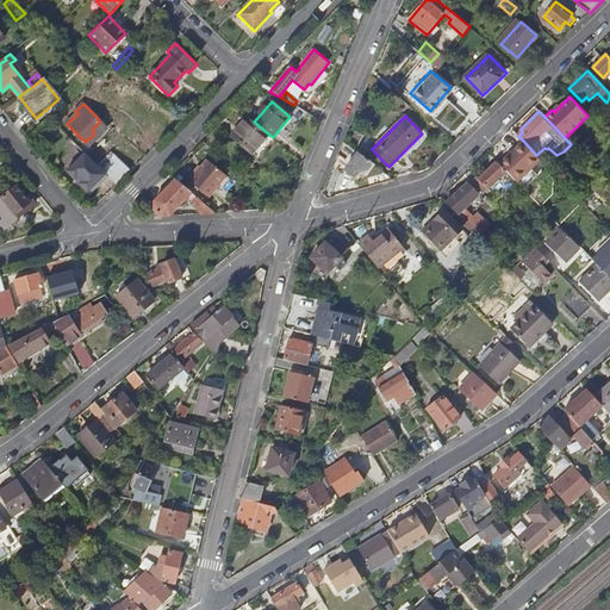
[(248,117),(232,137),(253,154),(269,135),(254,122),(248,117)]
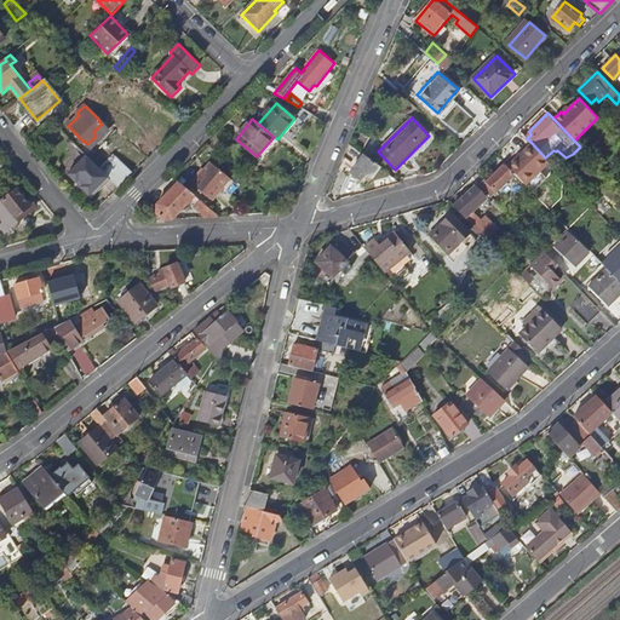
[(527,185),(550,162),(545,158),(532,143),(507,166),(515,173),(527,185)]
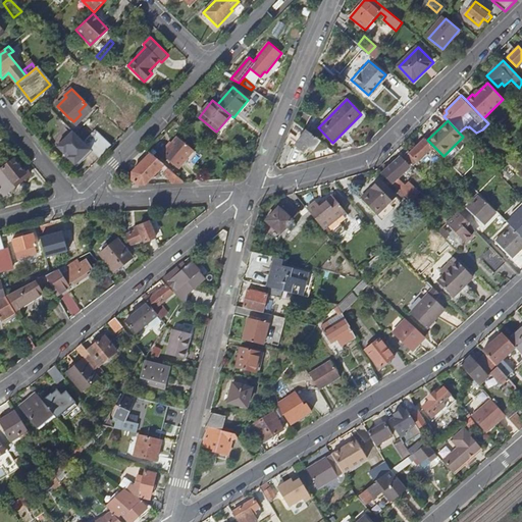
[(91,149),(84,142),(72,131),(57,146),(64,154),(67,152),(70,155),(68,157),(75,164),(91,149)]
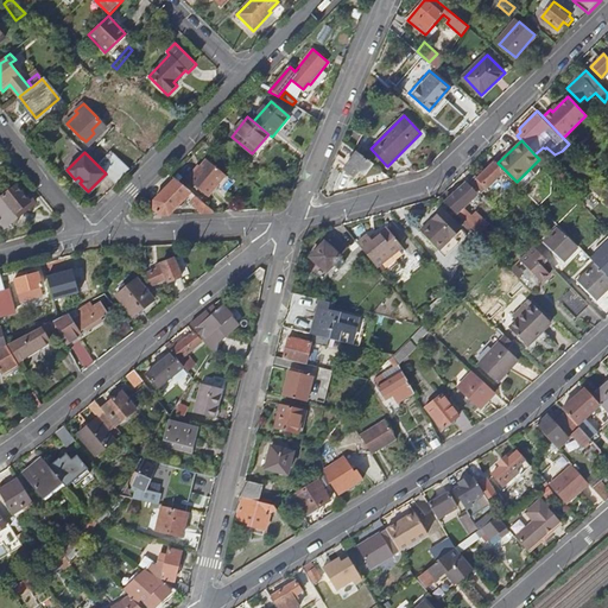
[(106,173),(115,183),(128,170),(111,152),(97,165),(106,173)]
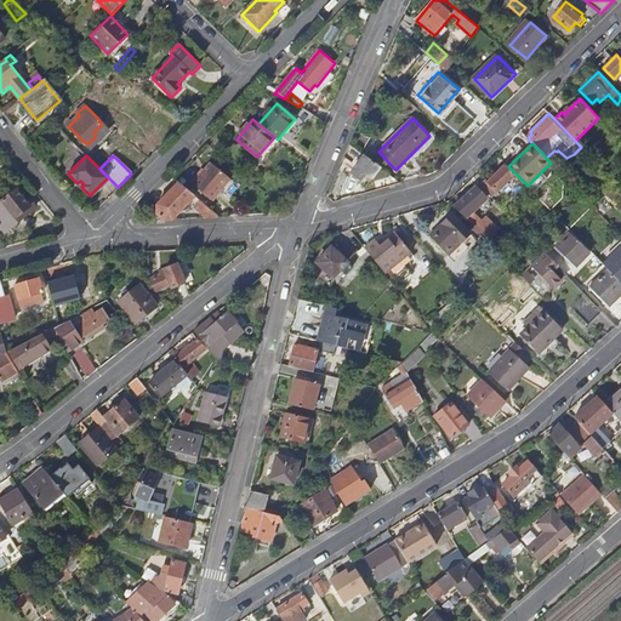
[(365,155),(352,174),(363,182),(368,175),(372,180),(381,167),(365,155)]
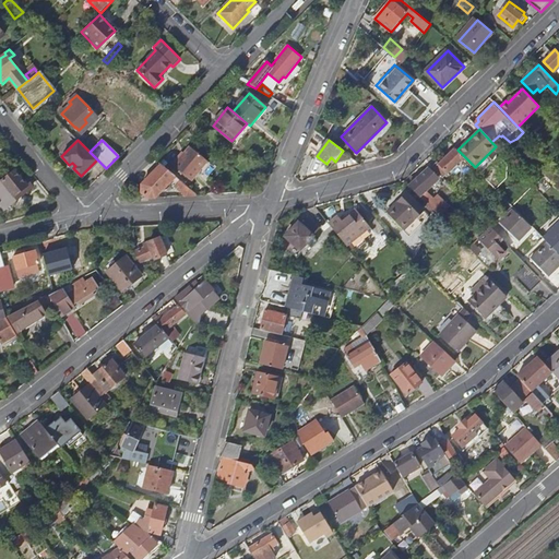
[(183,142),(168,162),(186,176),(201,157),(183,142)]
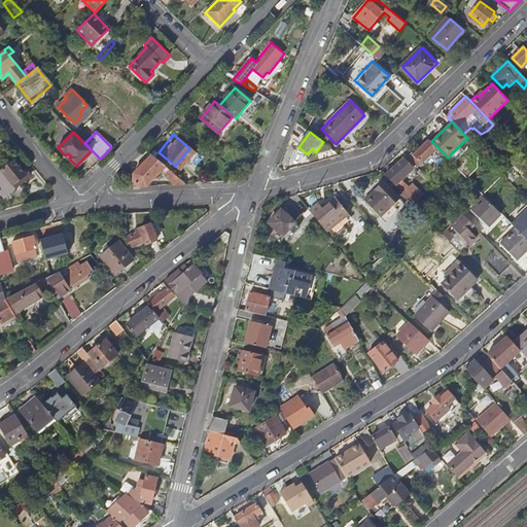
[(402,151),(418,168),(422,163),(424,165),(432,156),(430,154),(437,147),(431,141),(429,139),(414,154),(407,147),(402,151)]
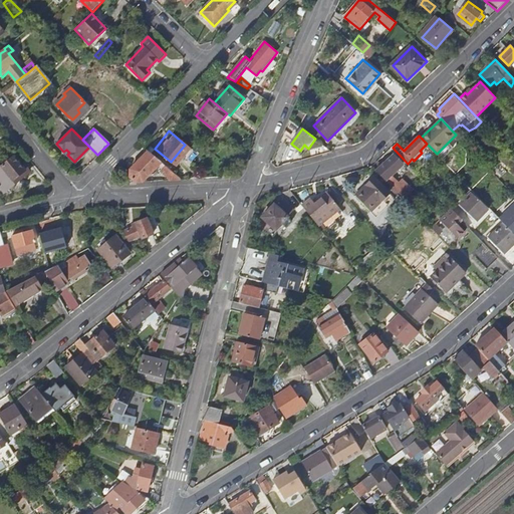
[(283,157),(287,148),(279,145),(275,154),(283,157)]
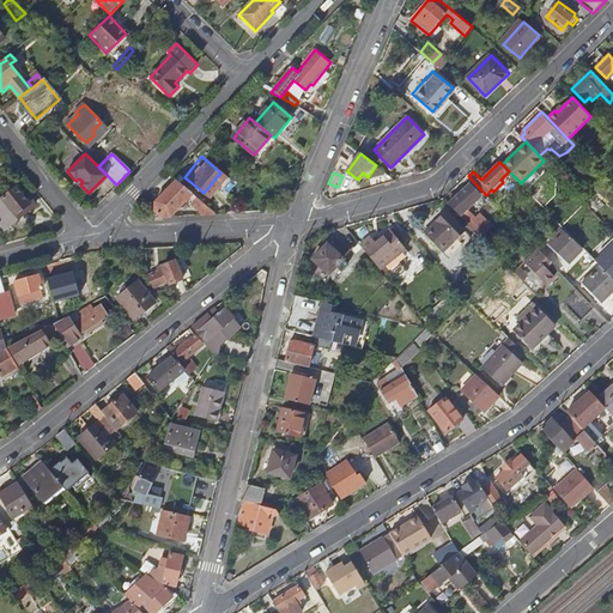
[(177,181),(156,202),(156,211),(163,217),(170,216),(193,194),(177,181)]
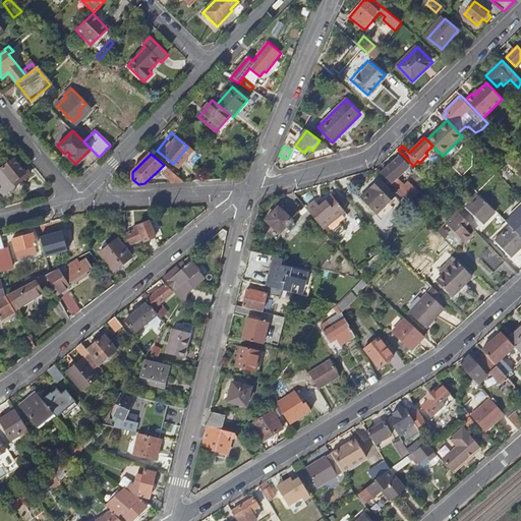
[(520,158),(518,155),(509,163),(513,167),(520,159),(520,158)]
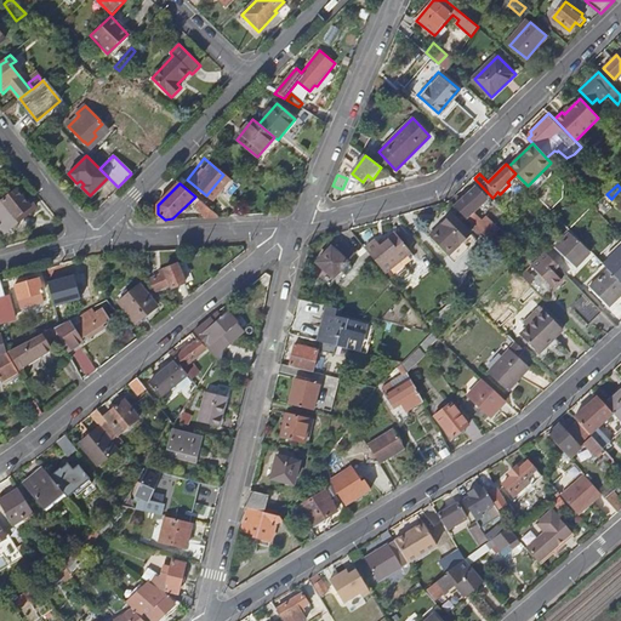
[(342,189),(332,186),(328,197),(334,203),(337,201),(342,189)]
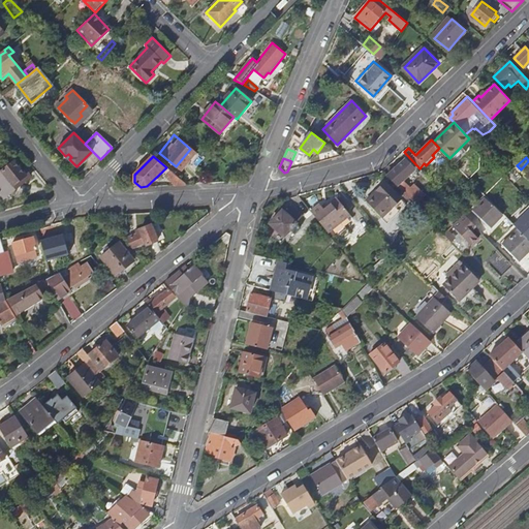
[(387,176),(411,199),(417,194),(403,180),(407,176),(404,173),(412,165),(407,158),(387,176)]
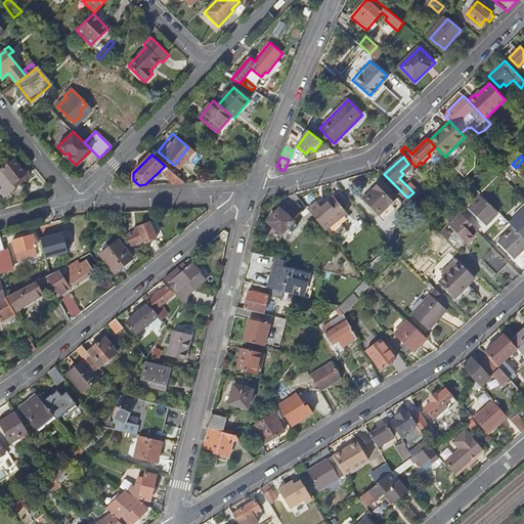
[(0,193),(3,198),(14,188),(12,185),(25,175),(13,160),(0,170),(0,193)]
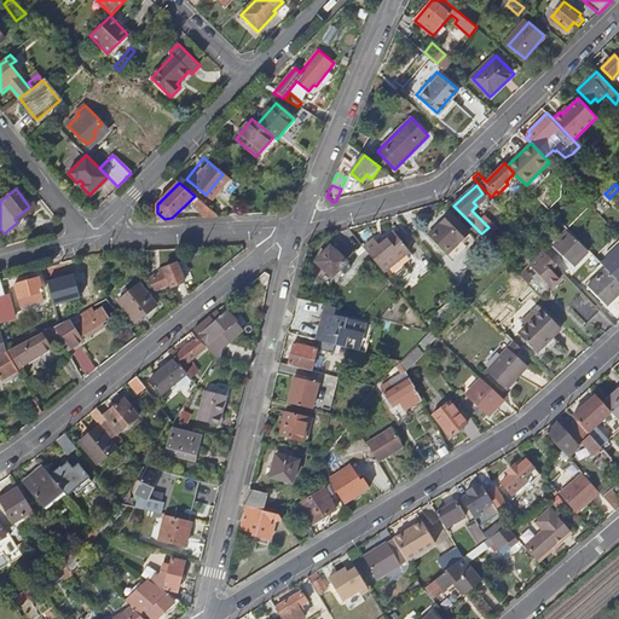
[(192,204),(206,217),(219,215),(198,200),(192,204)]
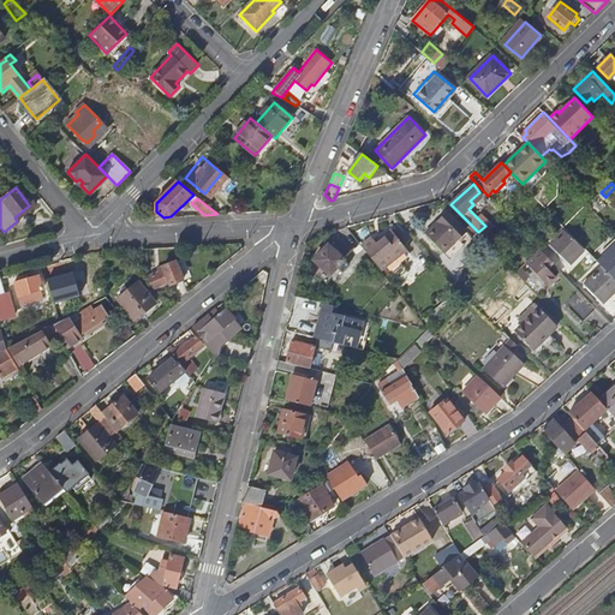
[(429,233),(447,251),(467,232),(449,214),(429,233)]
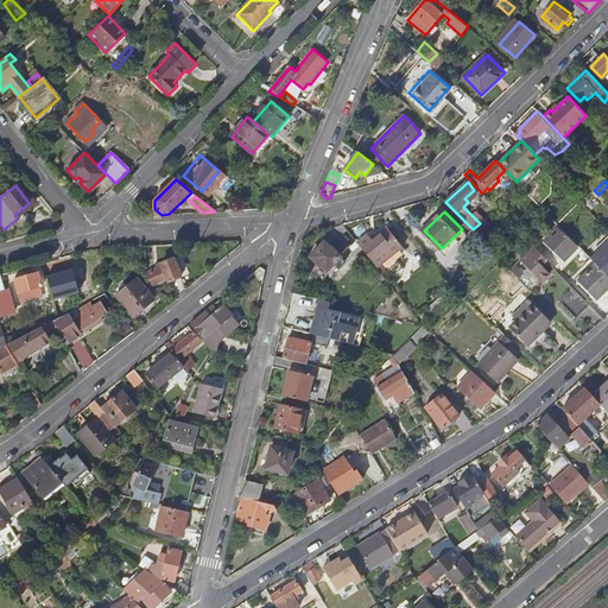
[(358,240),(379,267),(396,254),(405,247),(388,226),(372,239),(367,233),(358,240)]
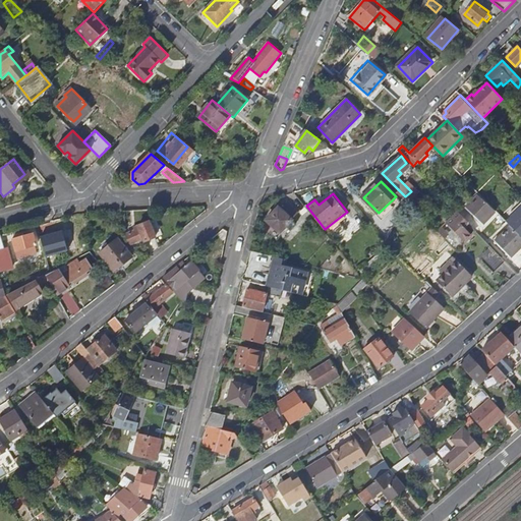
[(478,194),(466,209),(483,225),(496,212),(478,194)]
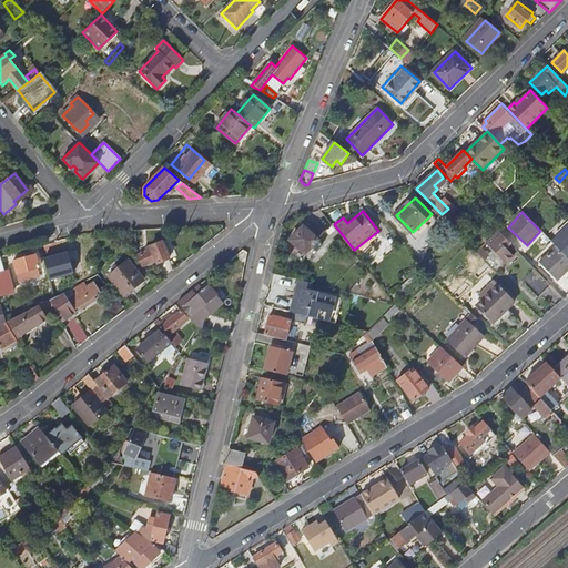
[(432,214),(413,232),(416,236),(428,225),(432,229),(438,221),(432,214)]
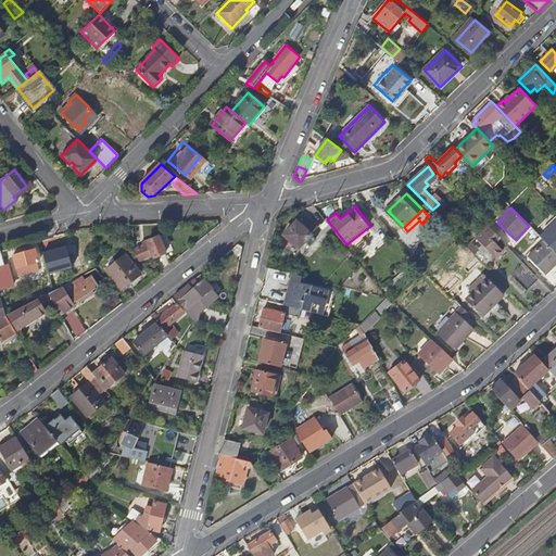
[(298,220),(285,235),(297,245),(301,241),(303,243),(312,234),(310,231),(317,223),(307,215),(300,223),(298,220)]
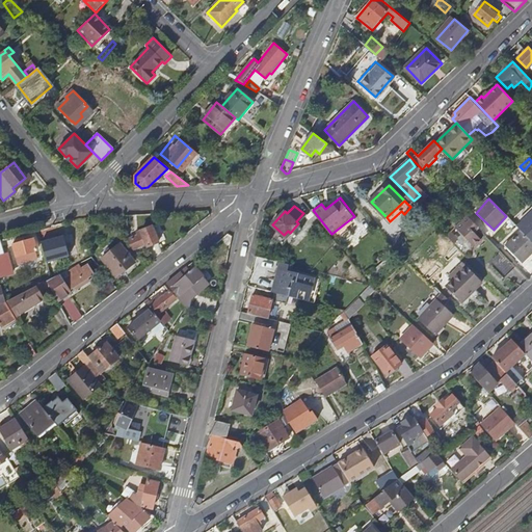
[(354,216),(346,222),(349,227),(357,219),(354,216)]
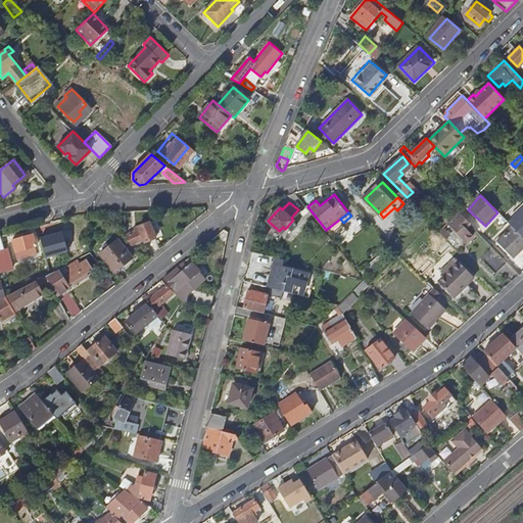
[(448,224),(466,243),(478,232),(460,212),(448,224)]
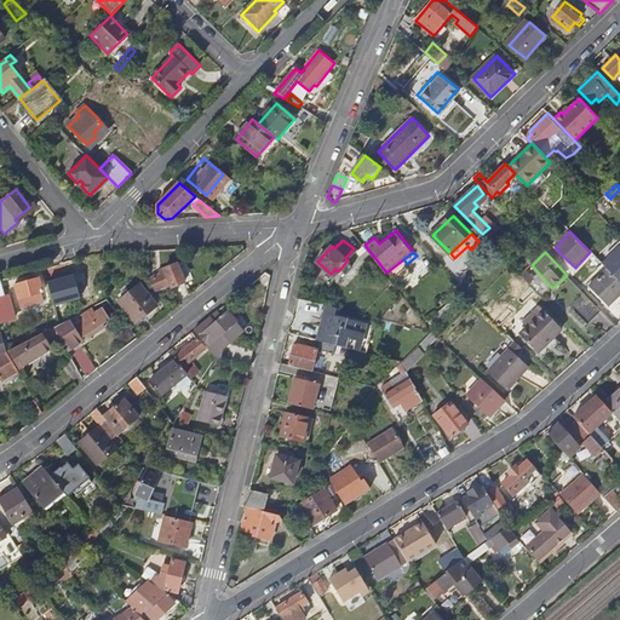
[(49,268),(53,282),(64,277),(61,264),(49,268)]
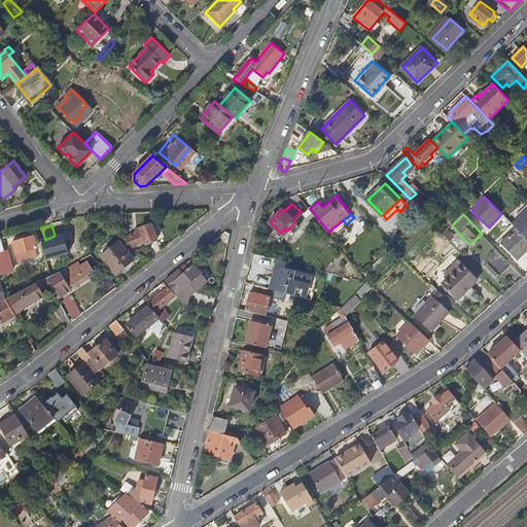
[(151,224),(135,230),(137,234),(129,236),(130,243),(131,245),(144,241),(145,245),(156,241),(151,224)]
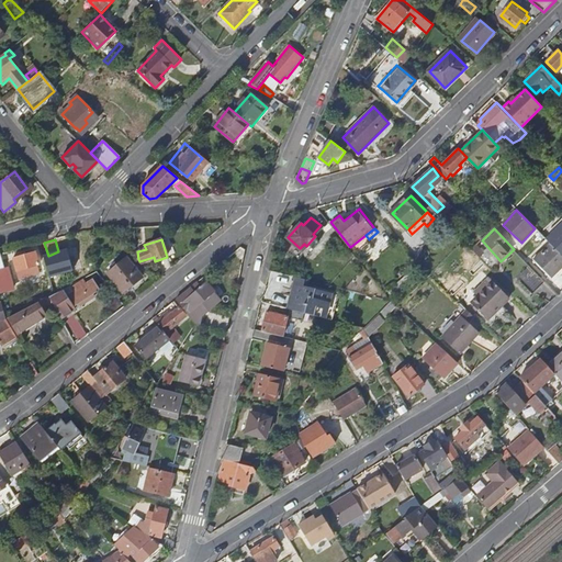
[(472,248),(479,256),(483,251),(476,244),(472,248)]
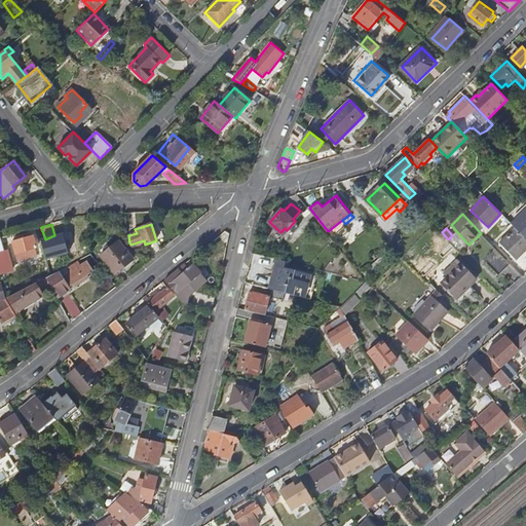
[(525,238),(516,228),(500,243),(514,257),(525,246),(525,238)]
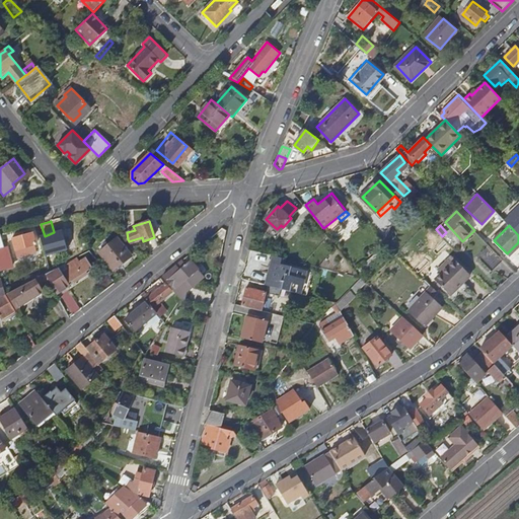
[(11,240),(14,251),(33,245),(36,244),(32,233),(11,240)]
